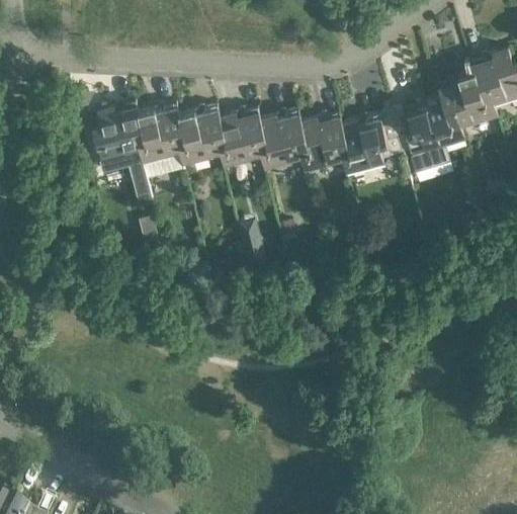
[(492,103),(493,102),(504,99),(505,103),(516,99),(516,61),(511,63),(508,50),(468,61),(472,74),(474,73),(478,88),(487,85),(492,103)]
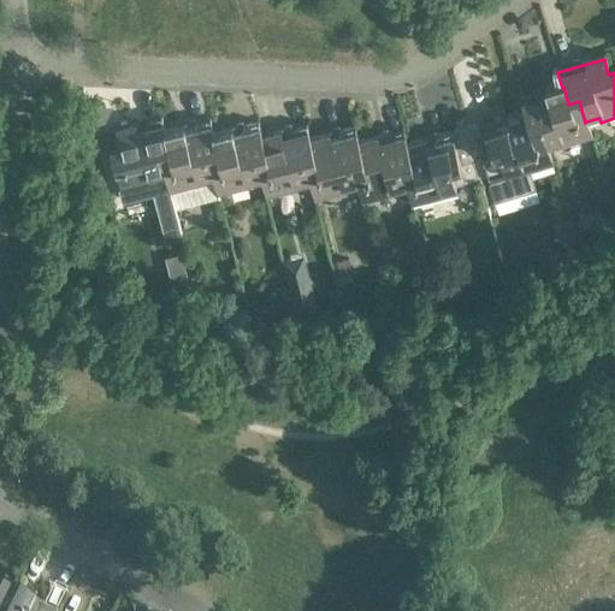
[(591,142),(586,122),(585,123),(579,101),(568,105),(563,87),(562,88),(518,100),(522,114),(524,114),(528,131),(539,129),(544,149),(547,148),(561,144),(562,149),(591,142)]
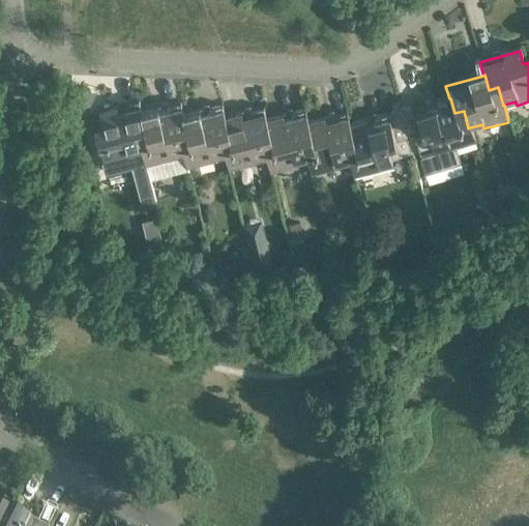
[(398,109),(411,156),(418,154),(423,174),(453,167),(459,165),(454,150),(474,144),(470,127),(468,128),(464,111),(454,113),(450,98),(449,98),(409,110),(408,106),(398,109)]
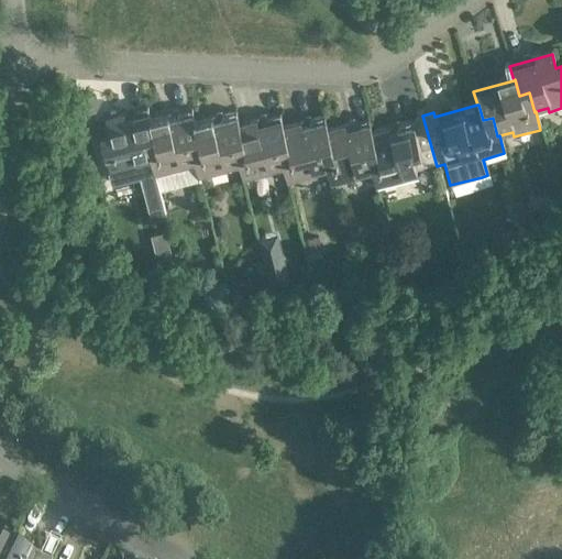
[(150,123),(147,116),(146,110),(105,122),(109,136),(99,139),(109,176),(136,168),(135,164),(149,161),(150,160),(144,142),(154,139),(150,123)]
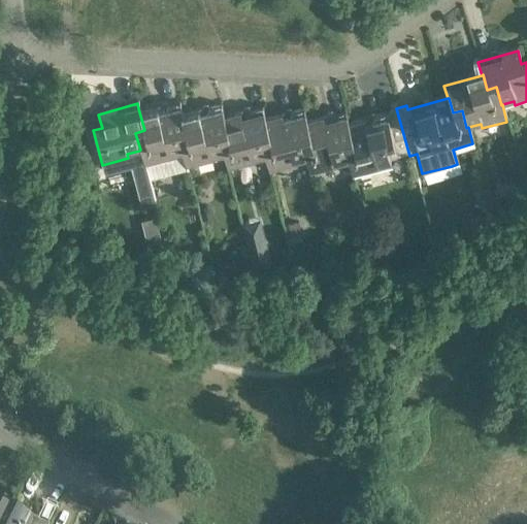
[(159,111),(157,104),(138,108),(140,116),(144,130),(135,133),(140,150),(139,151),(147,183),(186,171),(186,169),(180,153),(182,152),(176,135),(186,132),(182,118),(180,111),(178,106),(159,111)]
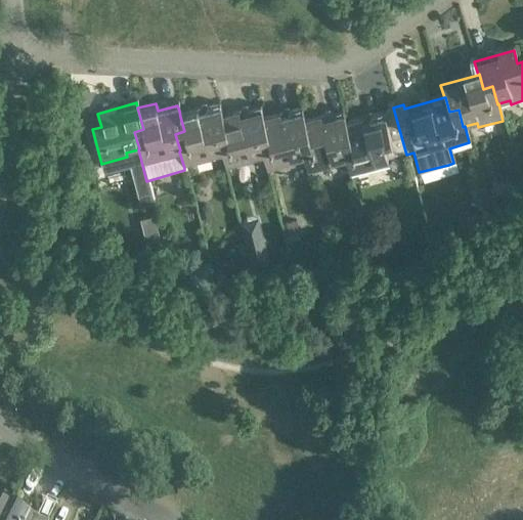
[(199,113),(197,105),(179,111),(180,117),(184,131),(175,134),(180,150),(179,152),(184,168),(209,161),(208,157),(221,153),(216,136),(225,134),(222,120),(218,107),(199,113)]
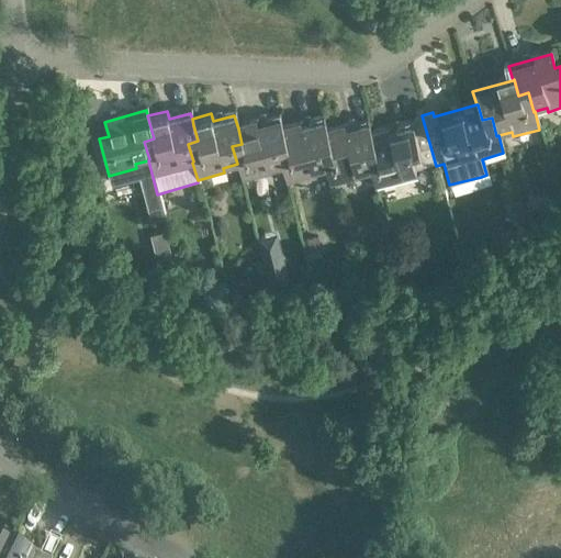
[(421,170),(436,166),(422,115),(412,119),(413,123),(371,135),(376,151),(363,154),(369,171),(373,189),(414,178),(413,174),(422,171),(421,170)]
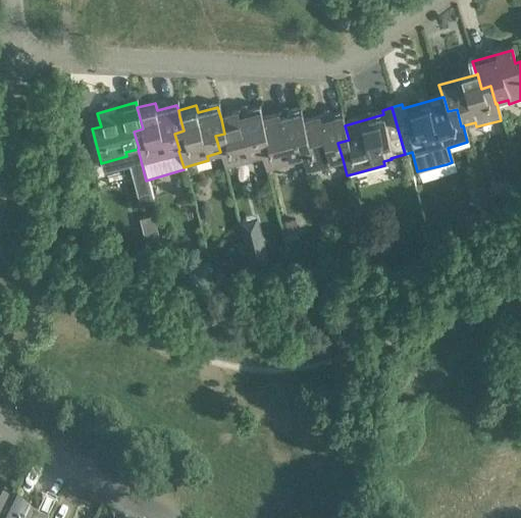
[(266,136),(262,121),(259,109),(221,119),(224,134),(215,136),(220,152),(224,169),(250,162),(249,158),(261,155),(257,138),(266,136)]
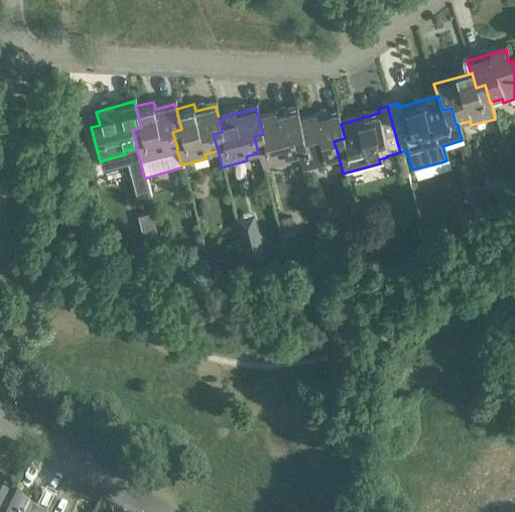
[(303,136),(299,122),(296,110),(259,120),(263,134),(254,136),(258,153),(262,169),(286,162),(285,158),(298,155),(293,139),(303,136)]
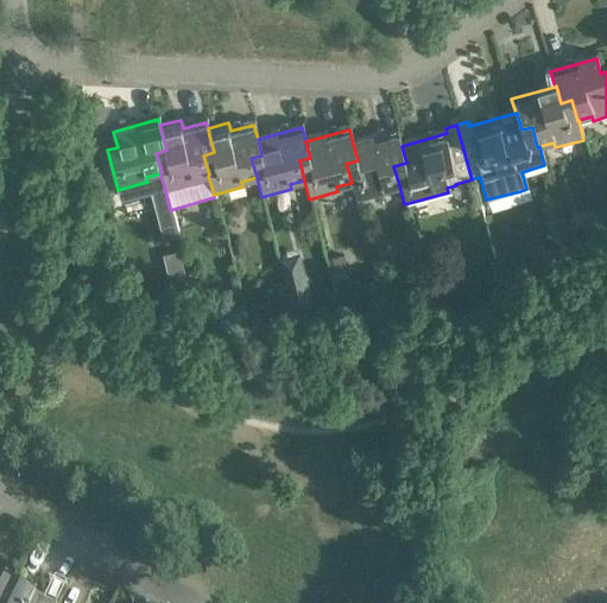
[(406,163),(402,146),(397,132),(353,144),(358,160),(346,164),(352,183),(356,202),(386,194),(384,189),(399,185),(393,166),(406,163)]
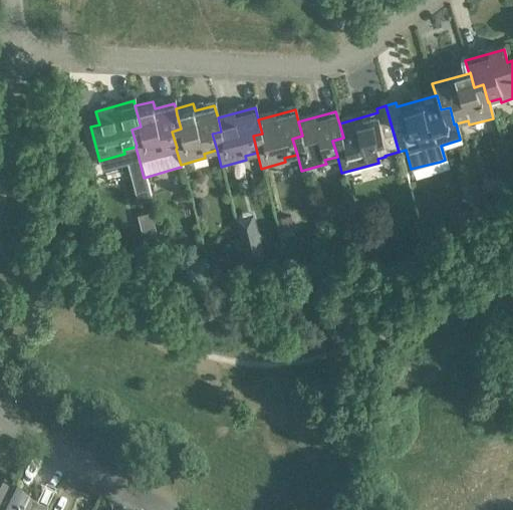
[(4,509),(10,499),(0,494),(0,509),(4,509)]
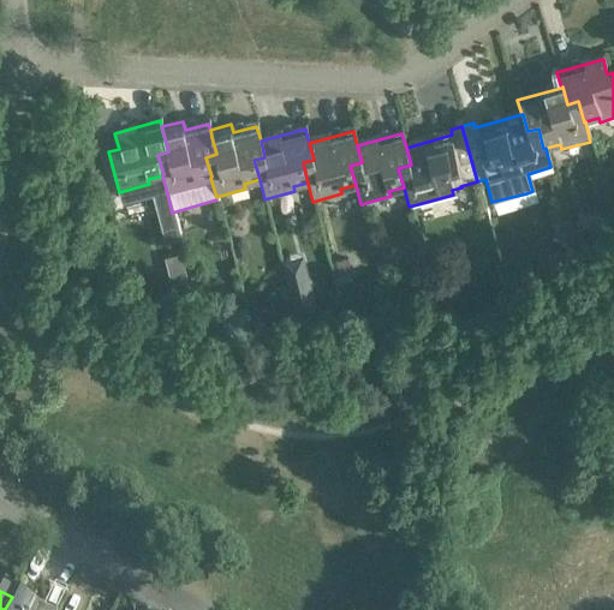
[(36,609),(12,597),(5,609),(36,609)]
